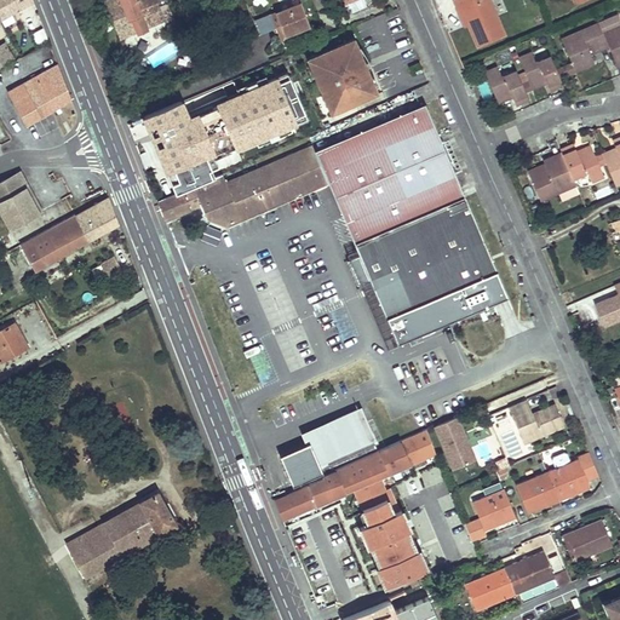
[(34,1),(33,0),(0,0),(0,17),(0,19),(34,1)]
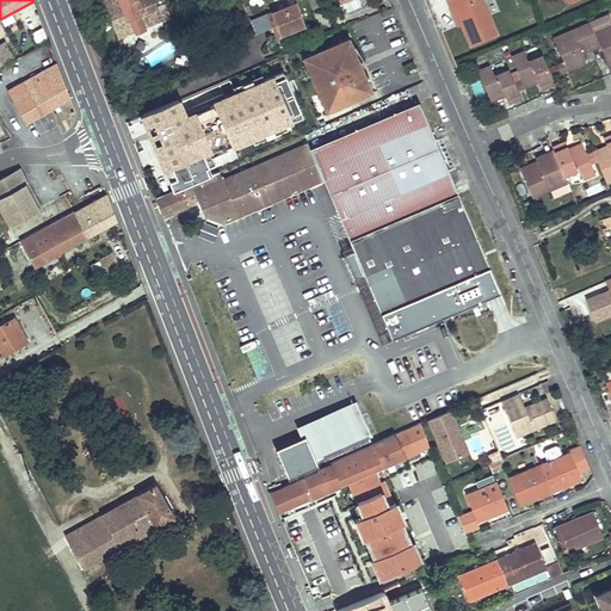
[(160,20),(152,0),(106,0),(121,36),(160,20)]
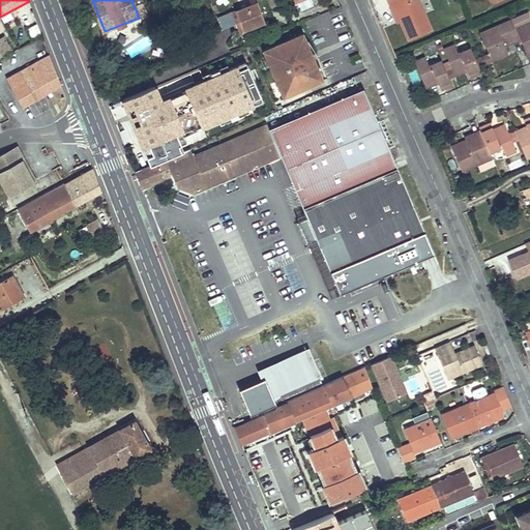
[(432,30),(418,0),(388,0),(392,8),(395,6),(401,20),(410,39),(432,30)]
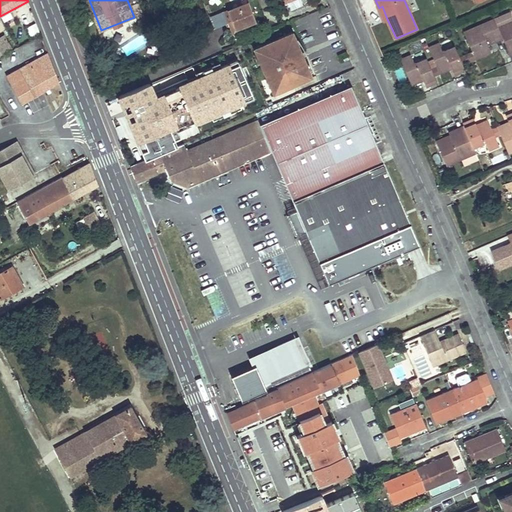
[(255,20),(248,2),(225,11),(232,29),(255,20)]
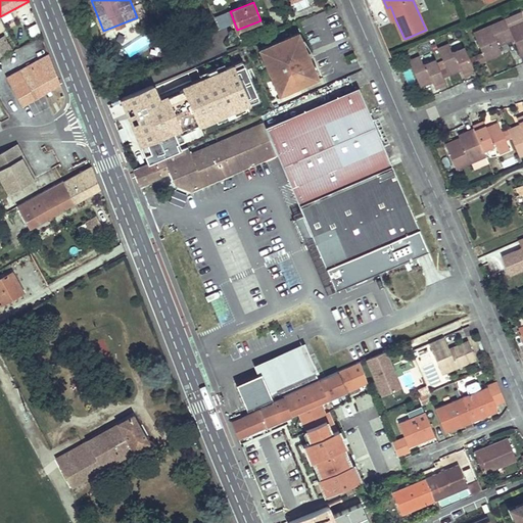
[(31,39),(41,35),(30,6),(19,10),(31,39)]
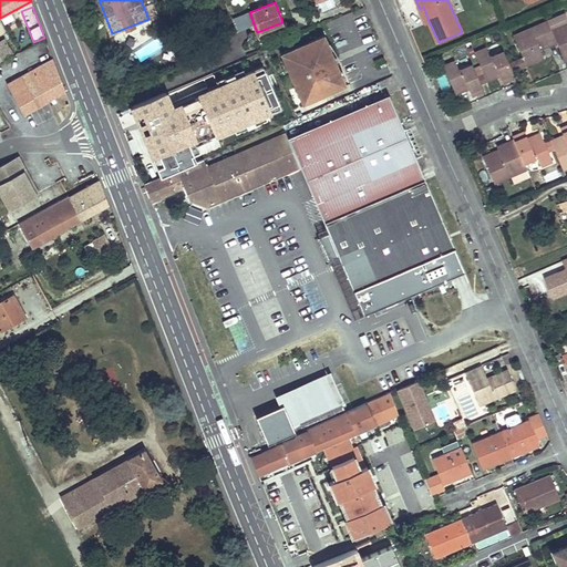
[(429,21),(423,7),(420,9),(425,22),(429,21)]
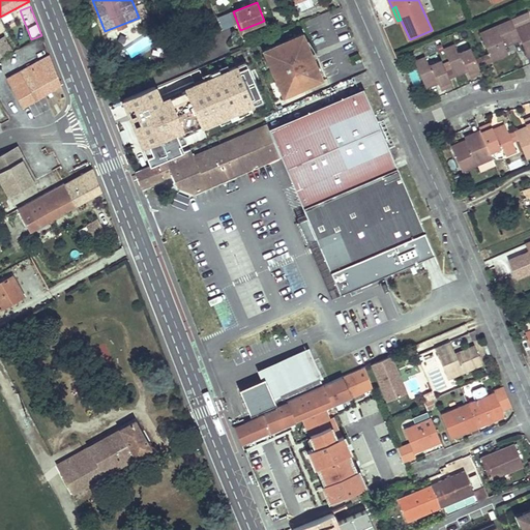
[(517,28),(512,20),(480,33),(490,54),(482,57),(484,63),(493,60),(509,54),(505,46),(504,42),(520,35),(517,28)]
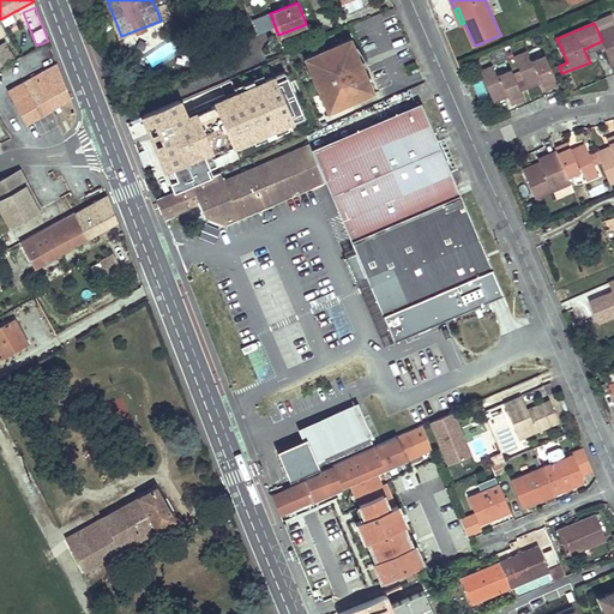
[(308,30),(306,24),(278,35),(281,40),(308,30)]
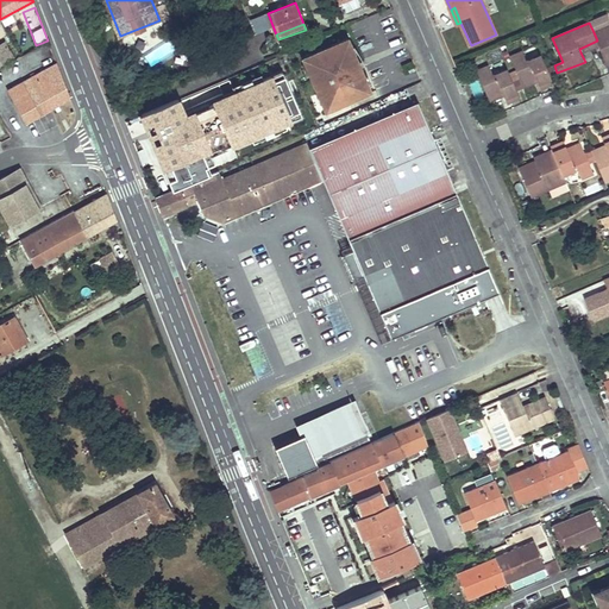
[(608,25),(594,32),(597,41),(598,45),(604,57),(608,54),(608,25)]
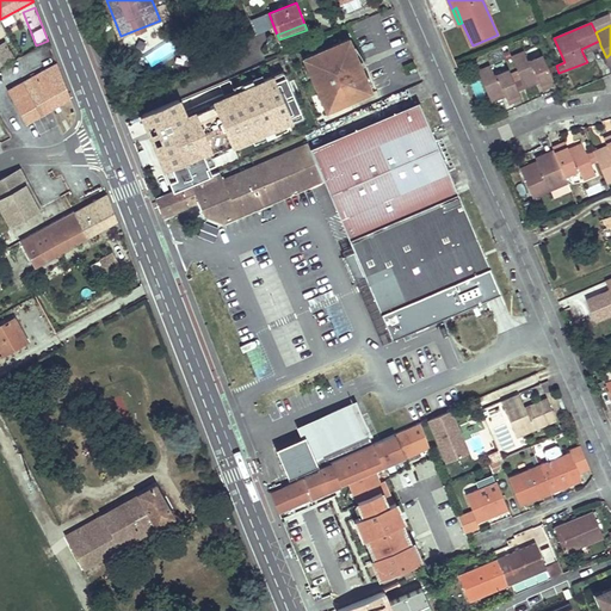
[(327,110),(372,91),(369,84),(365,85),(363,79),(366,76),(363,69),(359,71),(357,63),(360,62),(357,54),(353,56),(350,49),(353,47),(350,38),(304,57),(308,67),(312,66),(314,72),(312,73),(315,82),(318,80),(320,87),(318,88),(321,96),(323,94),(327,102),(323,103),(327,110)]
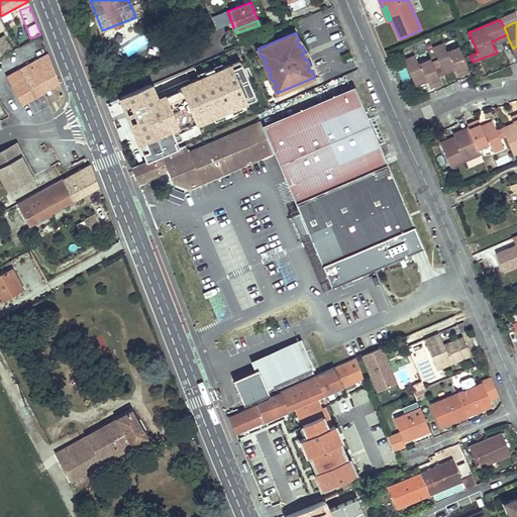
[(508,38),(507,34),(492,41),(493,44),(508,38)]
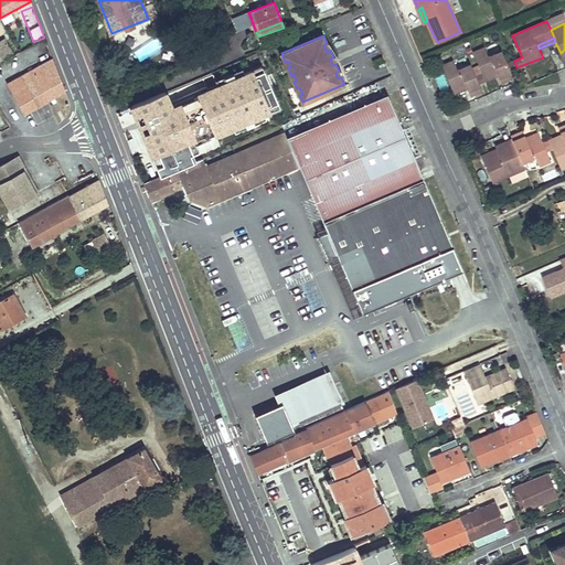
[(12,55),(6,40),(0,42),(0,59),(1,61),(12,55)]
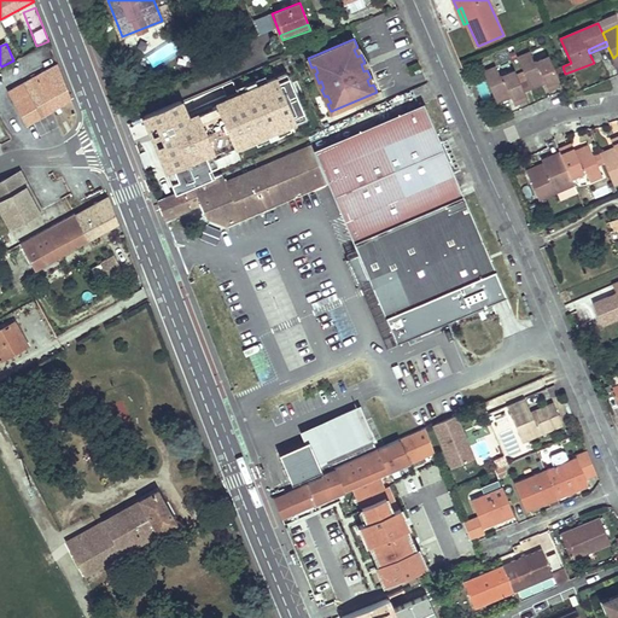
[(369,86),(373,85),(375,83),(372,68),(367,58),(360,47),(357,47),(354,50),(357,57),(361,54),(365,63),(361,64),(363,71),(367,70),(371,77),(367,80),(369,86)]
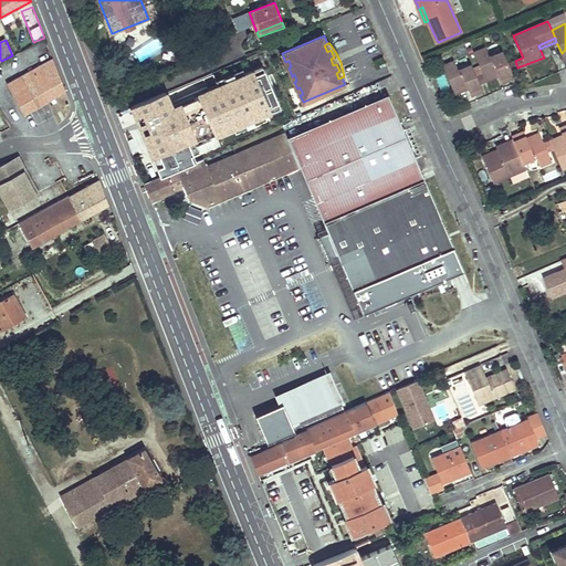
[(509,63),(503,51),(490,56),(486,48),(474,52),(483,73),(485,77),(499,72),(500,75),(502,82),(514,77),(512,71),(509,63)]
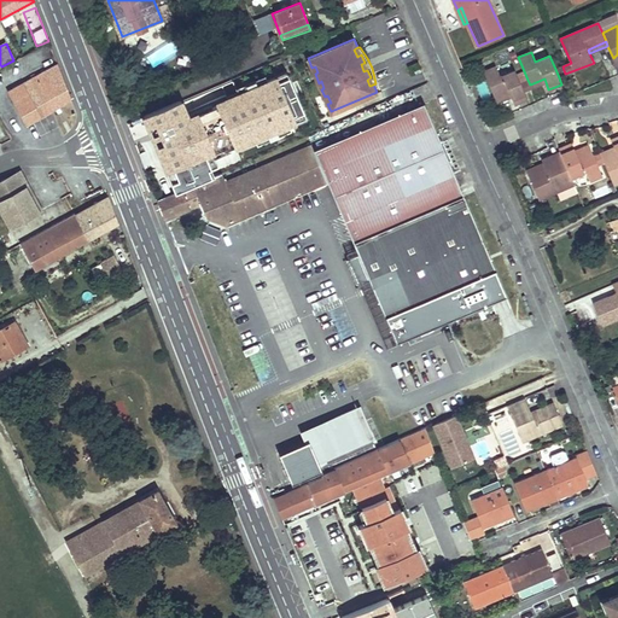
[(509,58),(496,63),(500,73),(513,66),(509,58)]
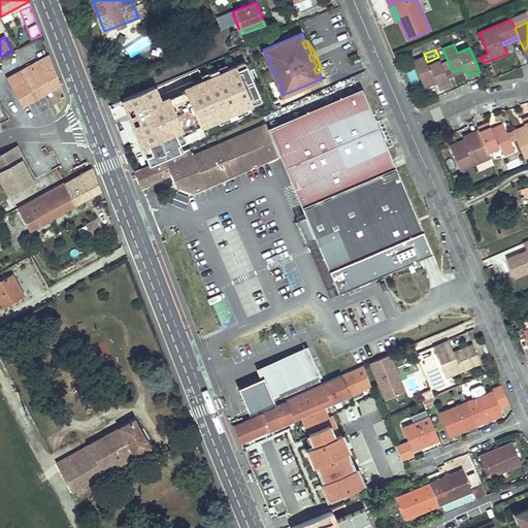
[(61,85),(50,55),(6,78),(22,106),(61,85)]
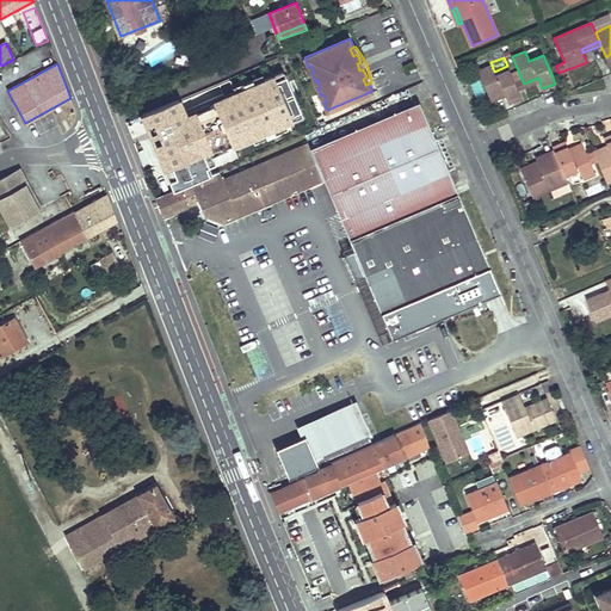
[(263,65),(244,73),(247,81),(248,82),(266,75),(263,65)]
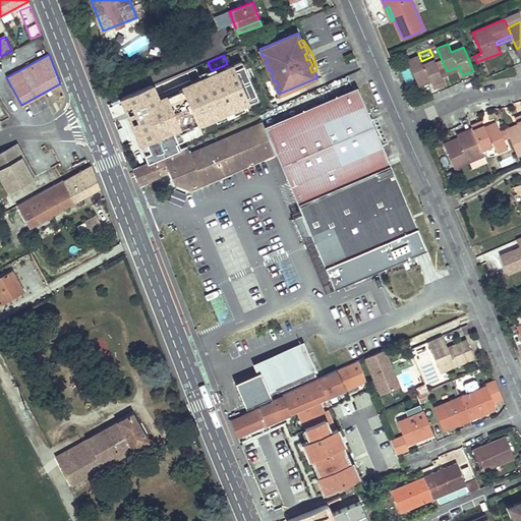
[(440,69),(435,59),(422,64),(419,55),(408,60),(418,84),(430,78),(431,81),(433,88),(445,82),(443,76),(440,69)]
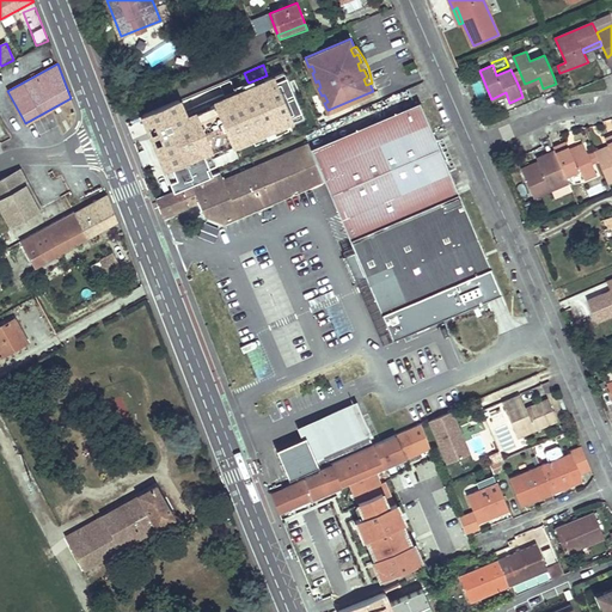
[(560,73),(557,66),(550,68),(554,77),(560,73)]
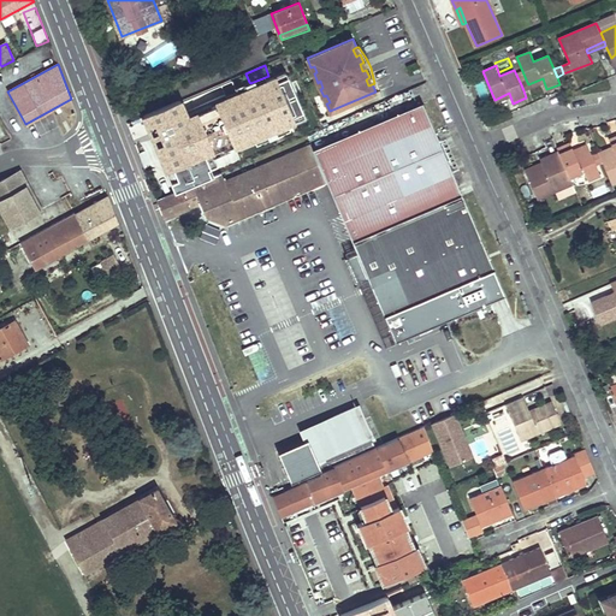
[(249,82),(246,73),(236,77),(240,87),(249,82)]
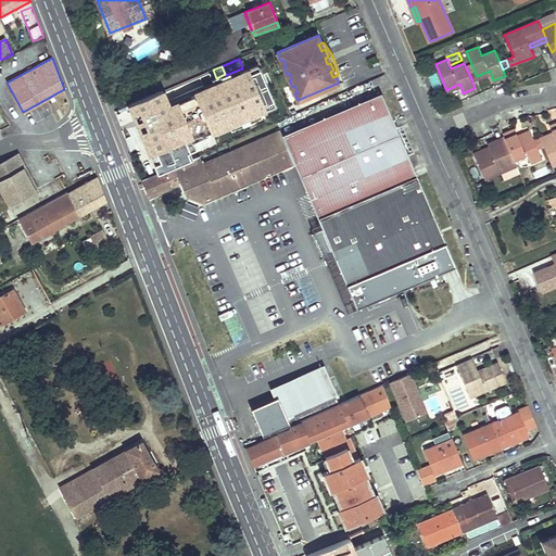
[(216,78),(213,70),(200,76),(203,84),(216,78)]
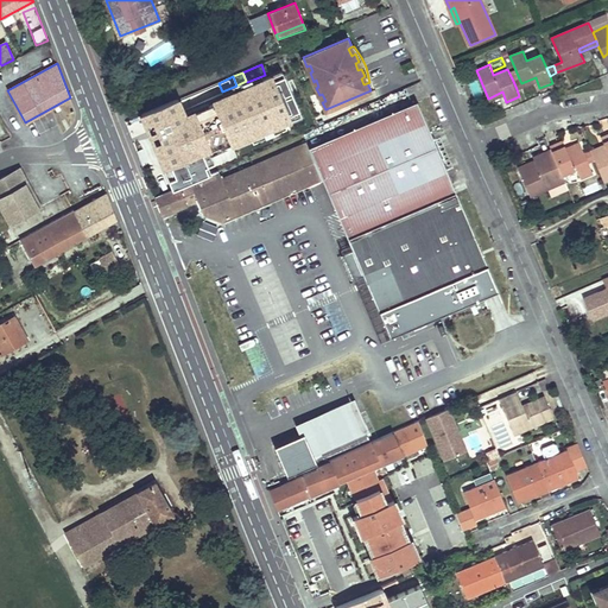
[(537,81),(536,77),(521,83),(523,87),(537,81)]
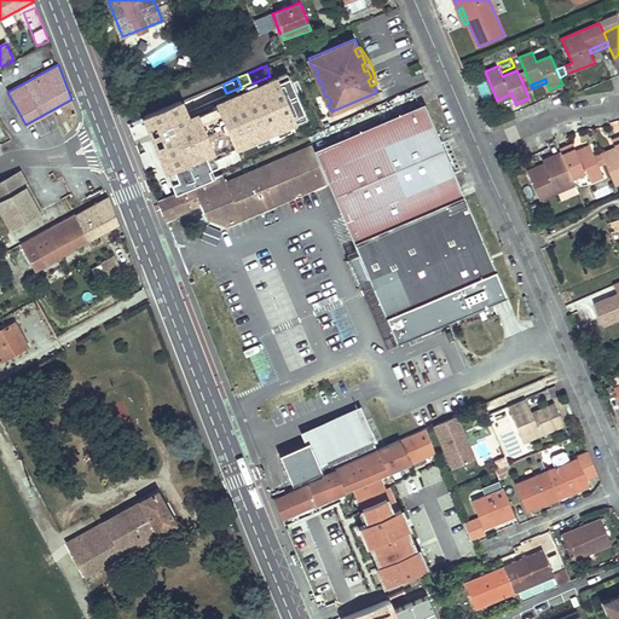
[(531,85),(528,80),(522,82),(526,91),(532,88),(531,85)]
